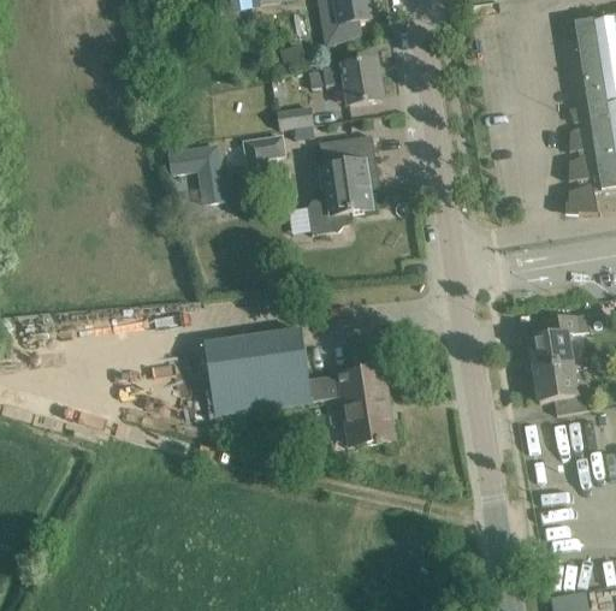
[(317,0),(318,10),(321,25),(324,48),(362,34),(360,19),(369,18),(366,0),(317,0)]
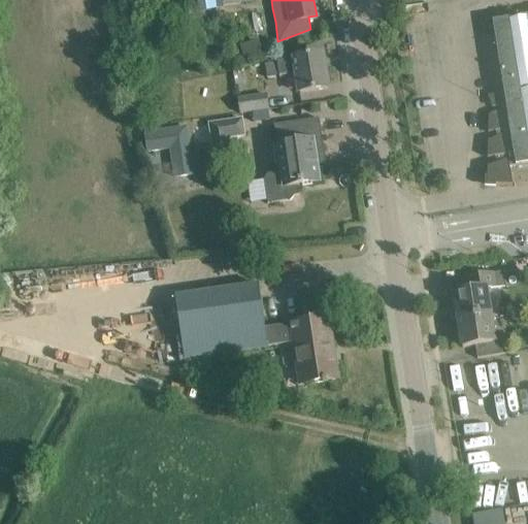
[(488,164),(487,182),(513,182),(509,164),(527,160),(527,12),(500,17),(493,19),(497,46),(500,63),(504,90),(488,92),(489,94),(497,92),(499,103),(499,107),(492,109),(490,111),(488,121),(488,129),(495,128),(496,134),(488,137),(488,155),(495,154),(496,161),(488,164)]
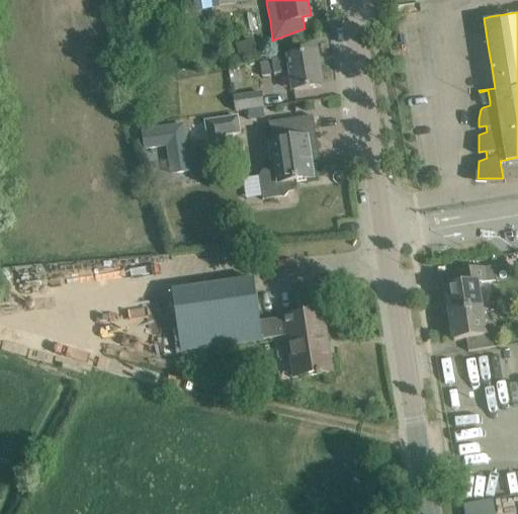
[(253,35),(236,40),(240,55),(257,50),(253,35)]
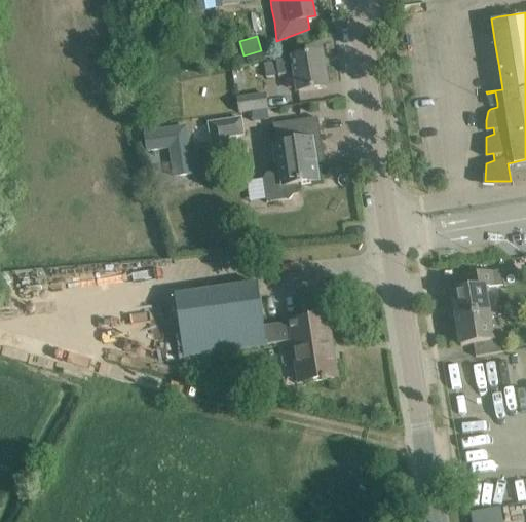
[(298,89),(327,85),(321,50),(292,54),(293,56),(276,58),(278,73),(295,70),(298,89)]
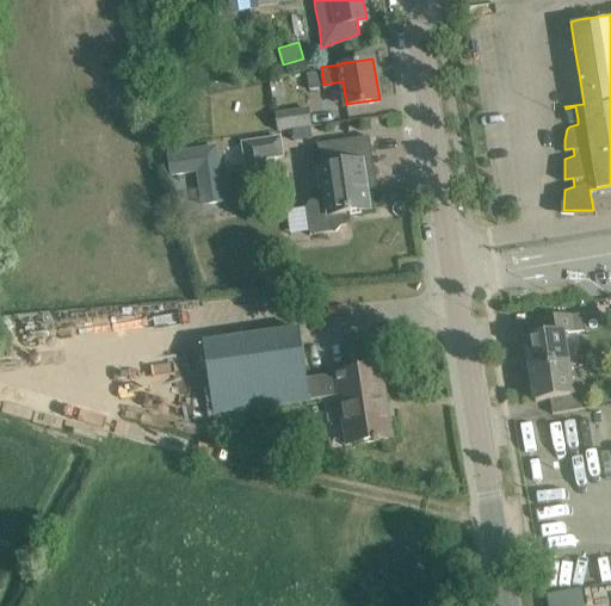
[(278,129),(312,124),(309,107),(276,112),(278,129)]
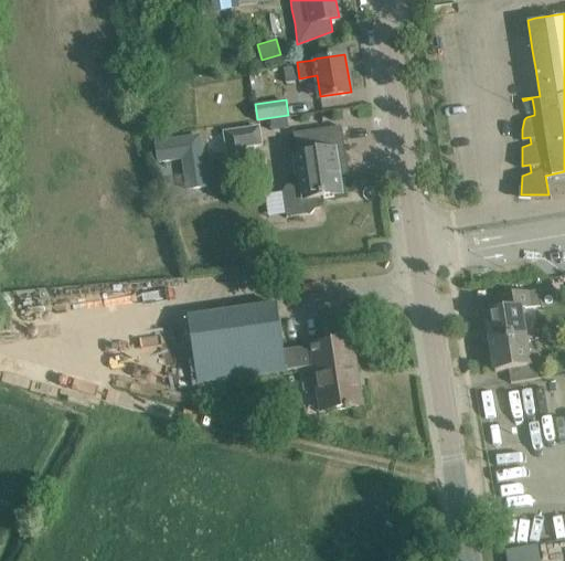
[(315,205),(320,205),(319,196),(324,194),(324,193),(342,190),(340,172),(344,171),(343,161),(347,161),(341,124),(294,130),(296,151),(292,152),(296,172),(299,171),(300,179),(288,180),(283,188),(286,214),(311,211),(315,205)]
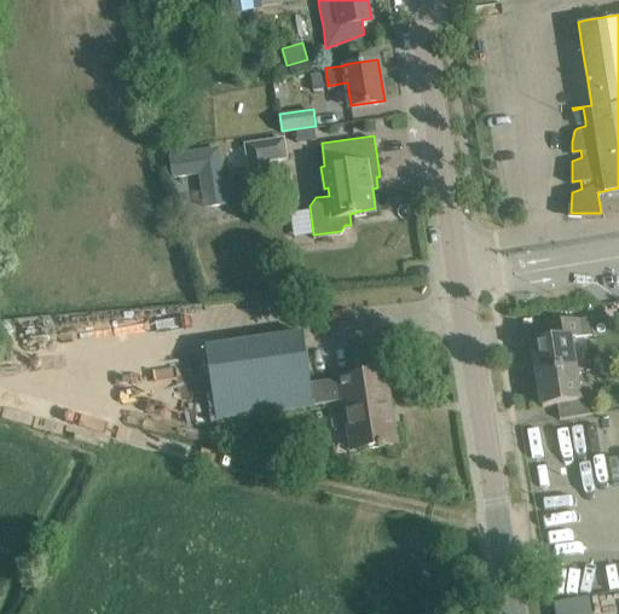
[(246,142),(248,161),(287,156),(283,137),(246,142)]
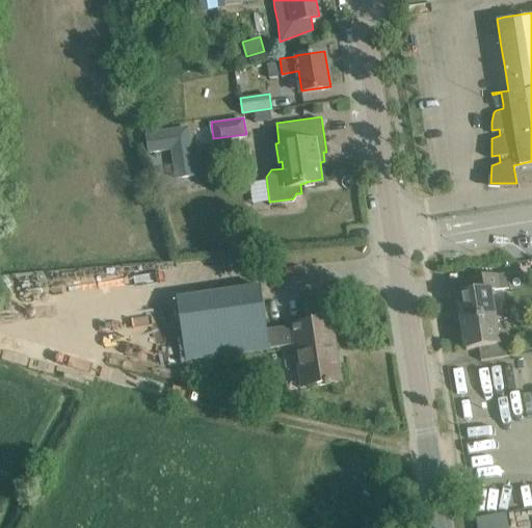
[(197,133),(155,139),(158,159),(180,156),(185,186),(205,183),(197,133)]
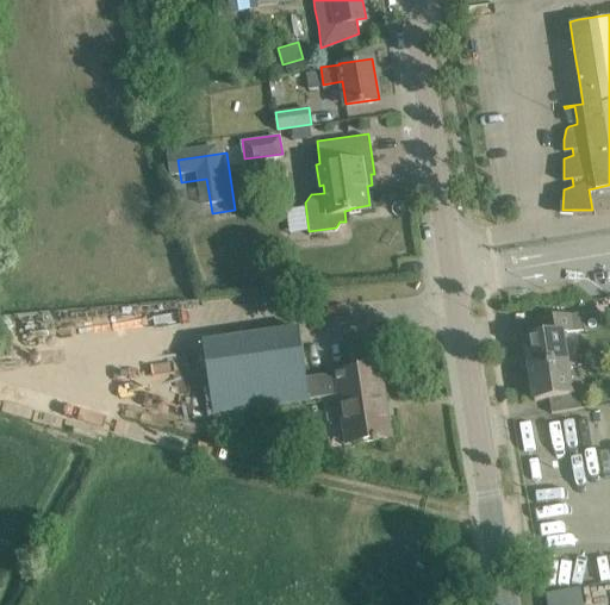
[(527,351),(529,366),(567,360),(562,330),(572,329),(570,312),(536,317),(537,326),(517,330),(521,353),(527,351)]
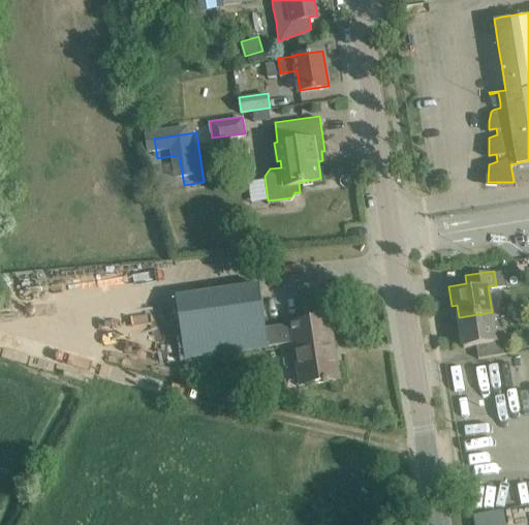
[(186,357),(293,340),(298,366),(304,365),(306,381),(323,379),(323,381),(329,380),(329,378),(339,376),(330,315),(291,320),(291,321),(265,326),(258,283),(177,296),(186,357)]
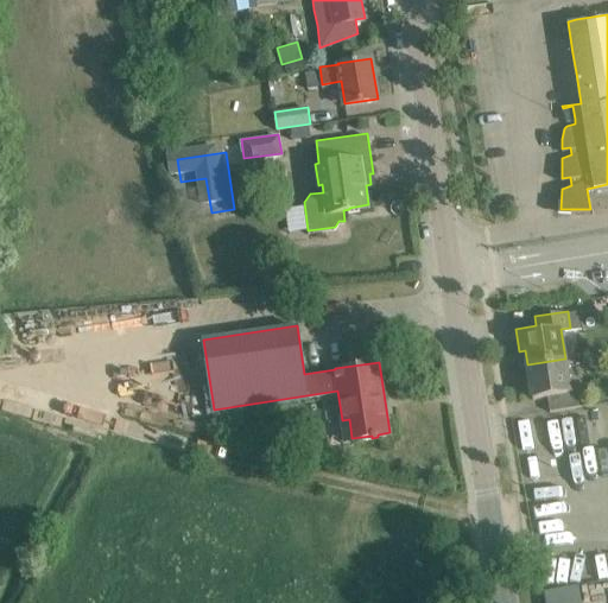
[(550,408),(582,404),(580,388),(570,389),(565,359),(527,365),(533,397),(548,394),(550,408)]
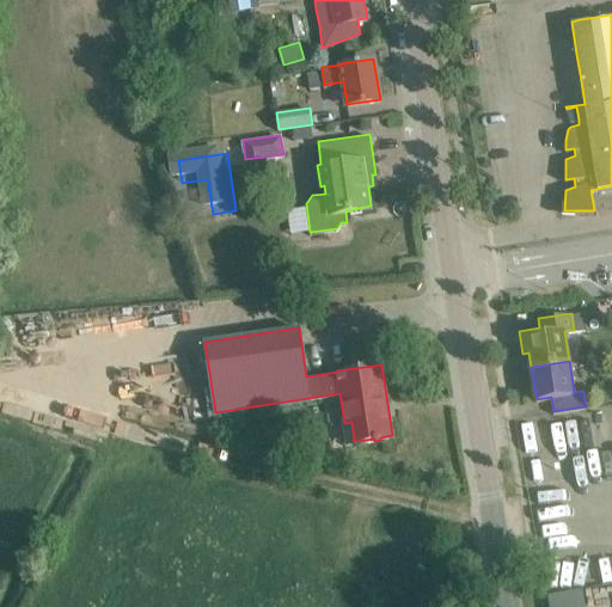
[(585,606),(581,589),(549,594),(550,606),(585,606)]
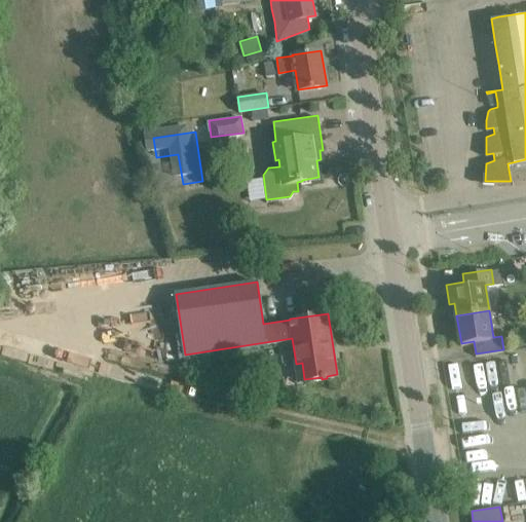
All buildings are outlined.
